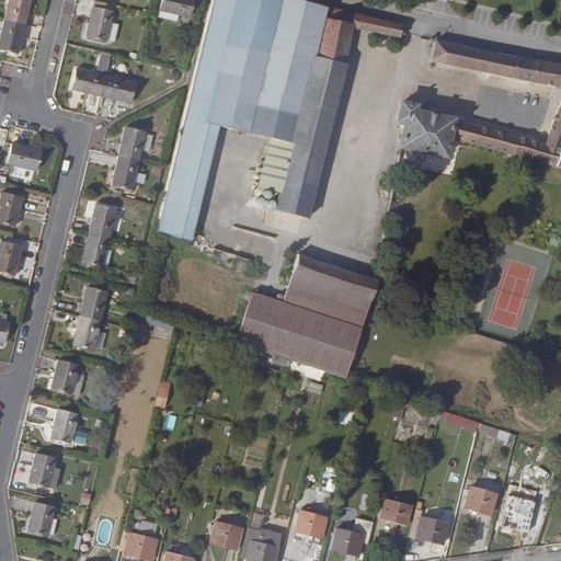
[(12,0),(9,18),(27,22),(32,0),(12,0)]
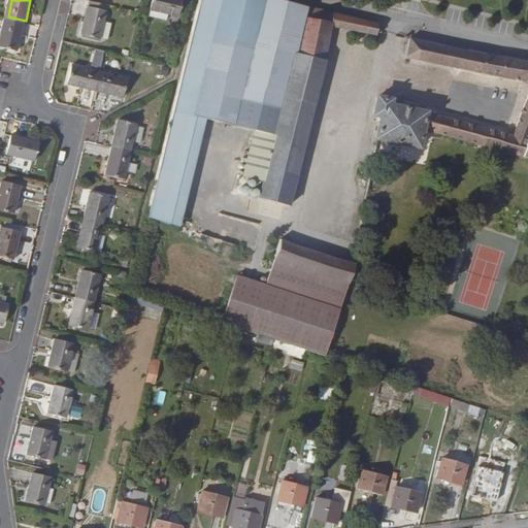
[(109,2),(101,0),(92,0),(92,5),(90,5),(83,32),(101,36),(106,18),(109,2)]
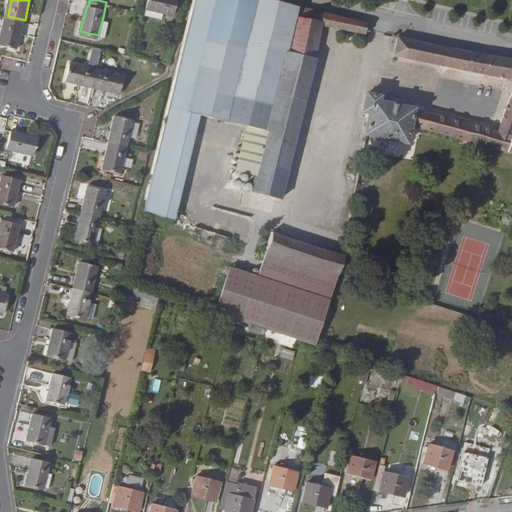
[(150,0),(148,9),(175,16),(178,0),(150,0)]
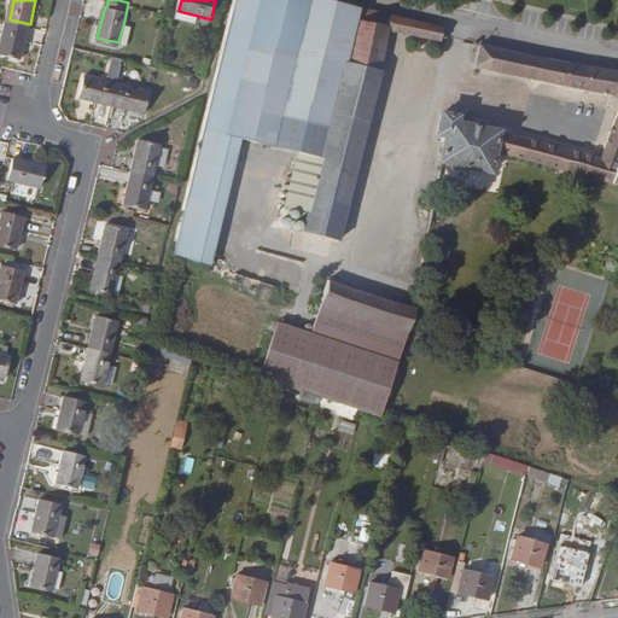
[(238,0),(226,48),(199,159),(220,164),(223,151),(267,162),(278,122),(314,132),(316,121),(330,123),(356,11),(308,0),(238,0)]
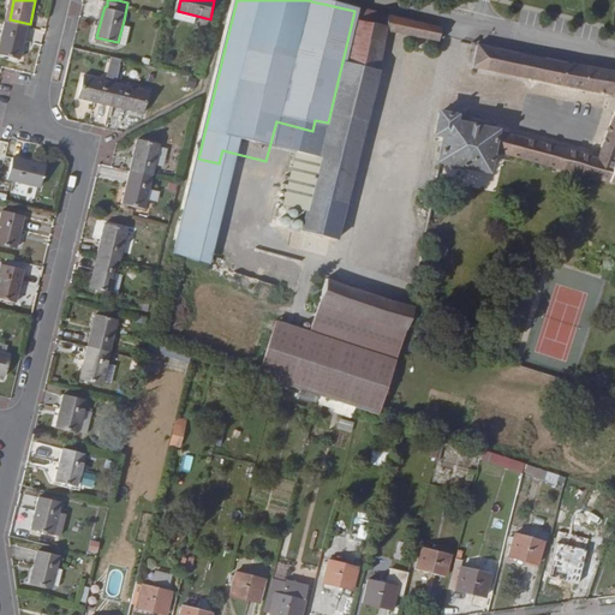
[(388,17),(354,9),(354,11),(328,123),(315,120),(312,131),(308,153),(310,153),(308,163),(282,157),(280,172),(292,175),(285,209),(280,230),(334,244),(371,89),(384,29),(388,17)]
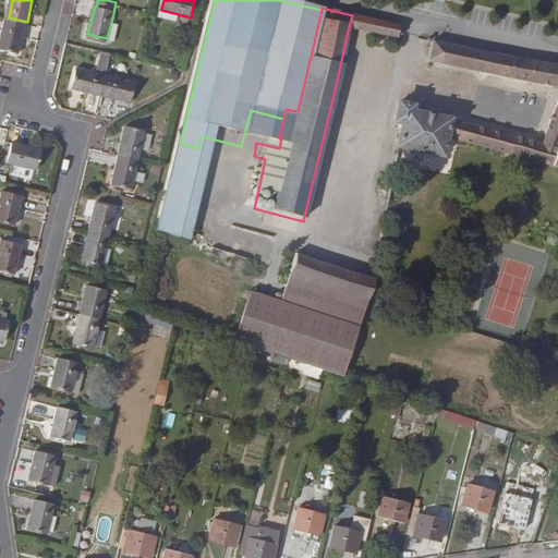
[(367,19),(352,15),(349,26),(365,31),(367,19)]
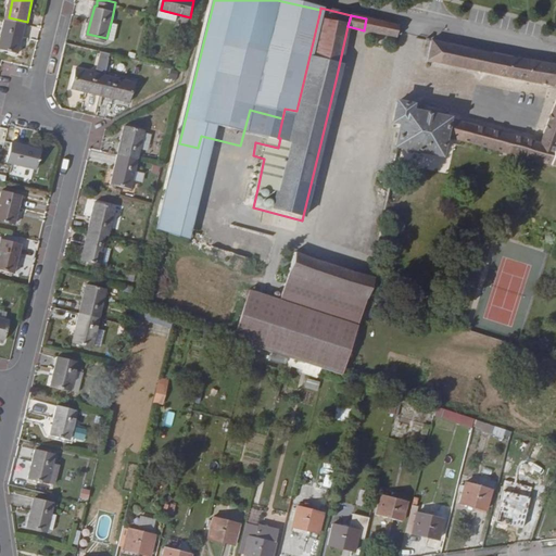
[(20,51),(27,22),(9,17),(1,47),(20,51)]
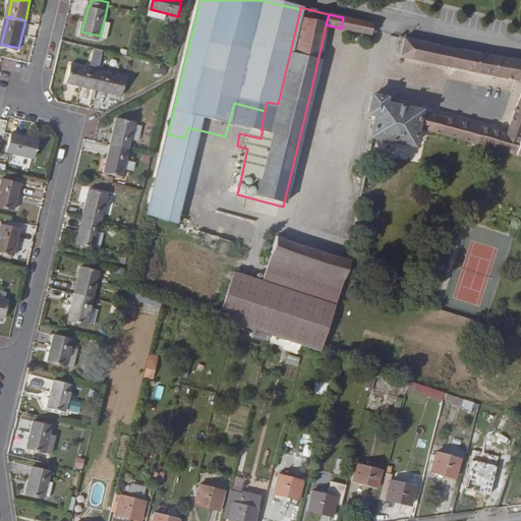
[(113,19),(105,17),(100,36),(109,38),(113,19)]
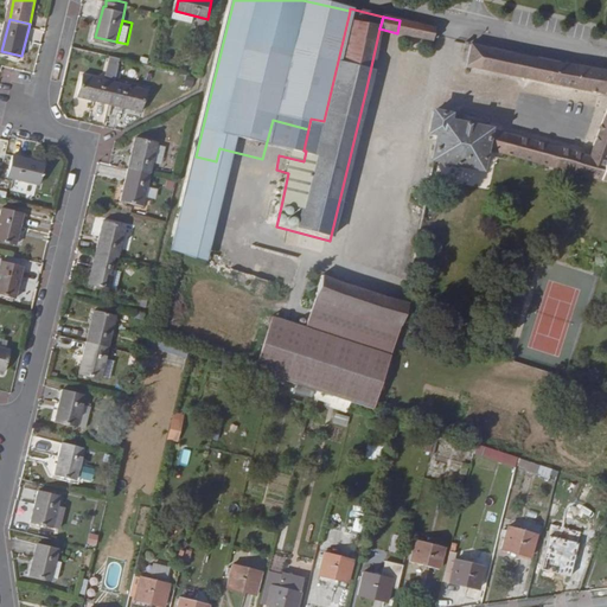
[(435,29),(400,20),(397,33),(433,40),(434,36),(435,29)]
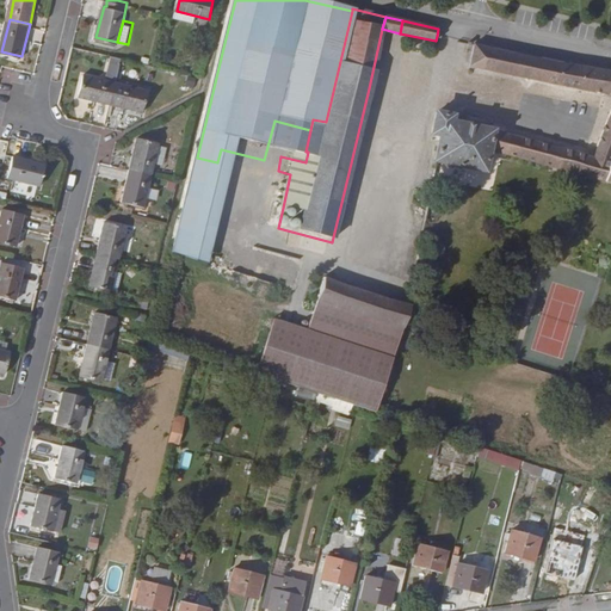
[(610,71),(596,68),(530,56),(474,44),(470,67),(610,96),(610,100),(596,156),(497,130),(449,122),(450,116),(437,113),(432,134),(438,135),(438,137),(433,162),(481,171),(487,149),(567,170),(610,181),(610,71)]
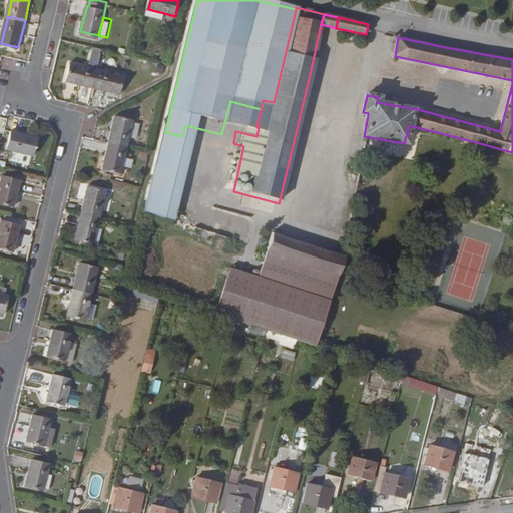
[(90,47),(86,64),(96,66),(100,49),(90,47)]
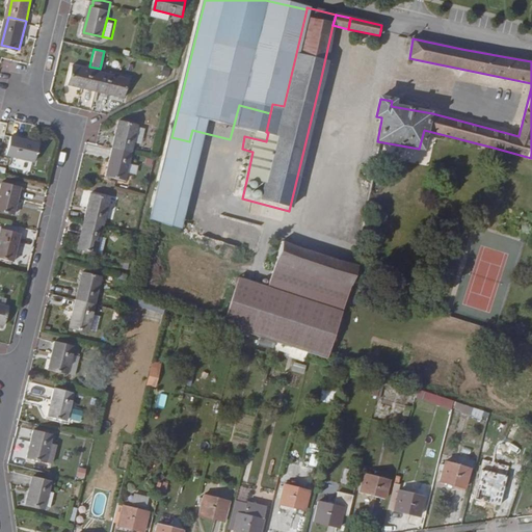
[(71,83),(98,89),(103,71),(75,63),(71,83)]
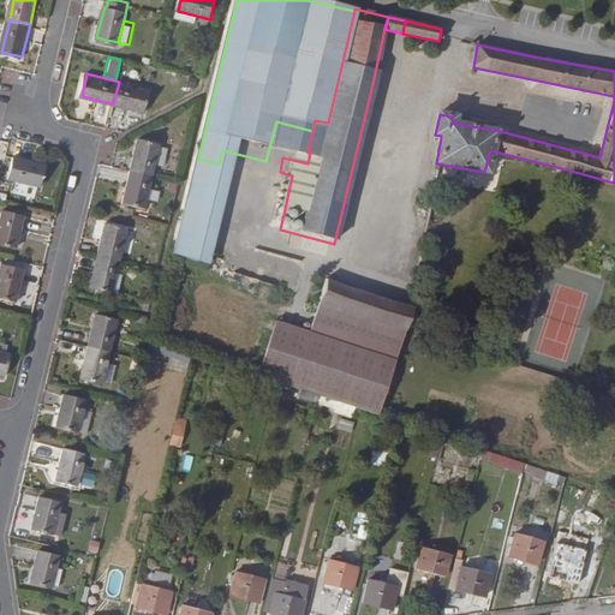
[(150,90),(119,82),(113,103),(145,112),(150,90)]
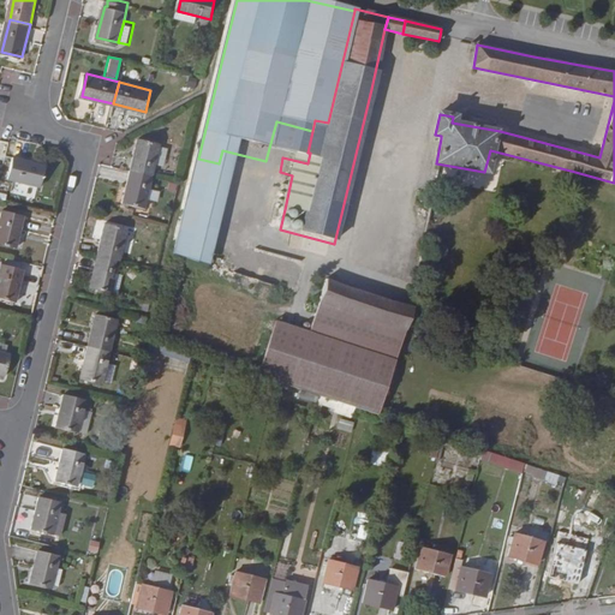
[(178,117),(161,130),(168,138),(185,124),(178,117)]
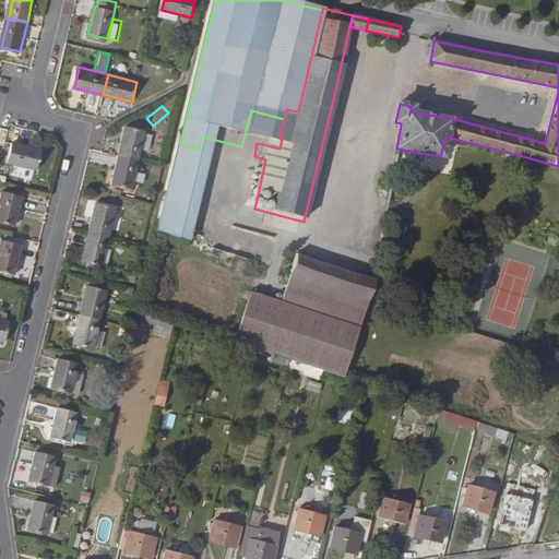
[(123,125),(116,153),(137,158),(143,130),(123,125)]
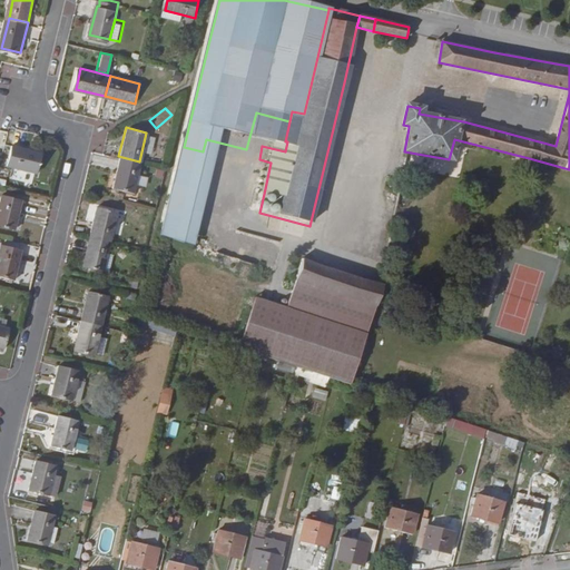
[(43,154),(13,147),(9,166),(38,174),(43,154)]
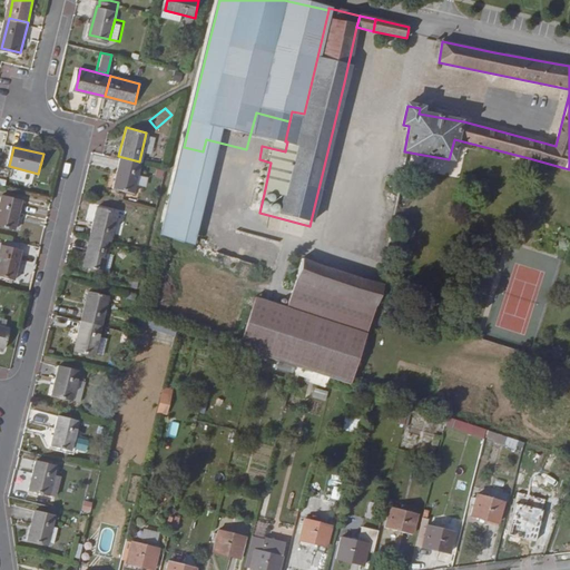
[(148,159),(159,164),(161,155),(150,151),(148,159)]
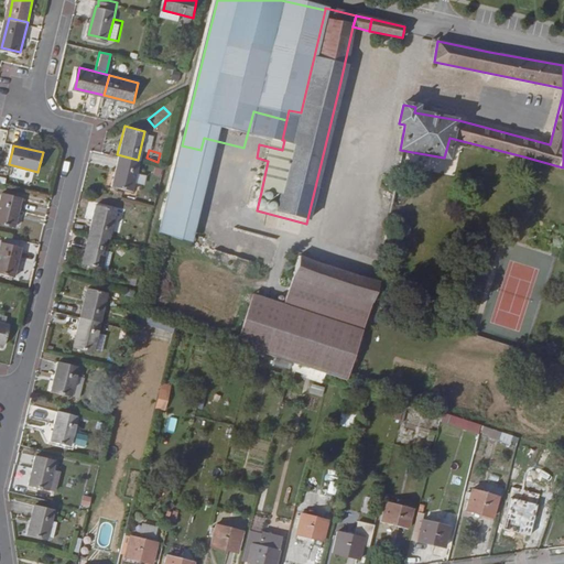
[(138,160),(117,154),(110,183),(130,188),(138,160)]
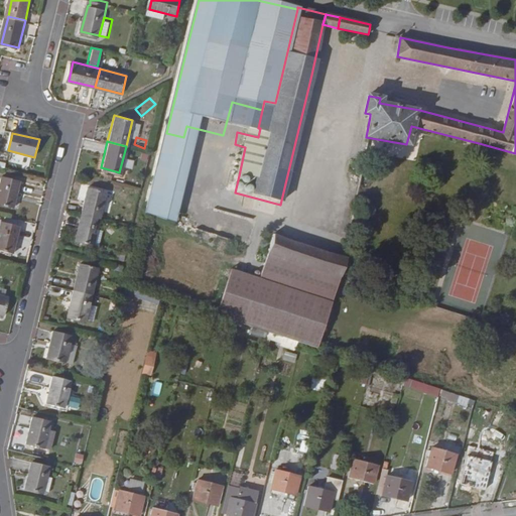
[(235,144),(222,141),(215,169),(239,175),(245,147),(235,144)]
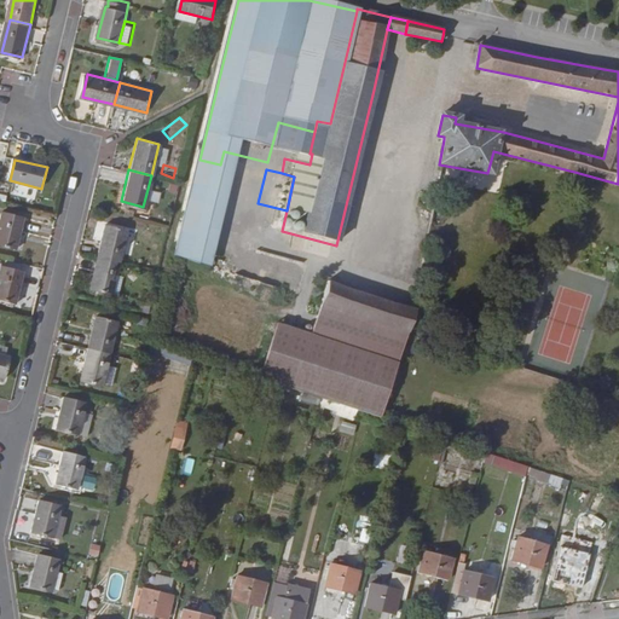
[(433,194),(427,192),(423,210),(431,212),(433,194)]
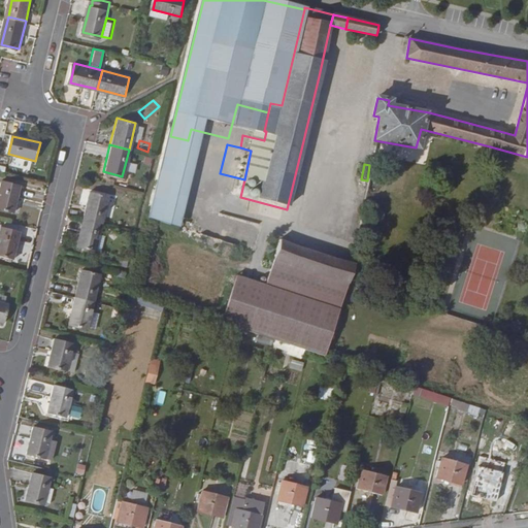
[(22,183),(2,178),(0,187),(0,206),(14,210),(22,183)]
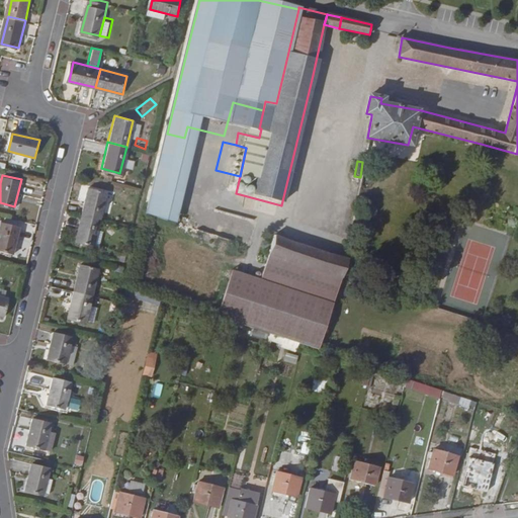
[(81,216),(100,221),(106,194),(87,190),(81,216)]
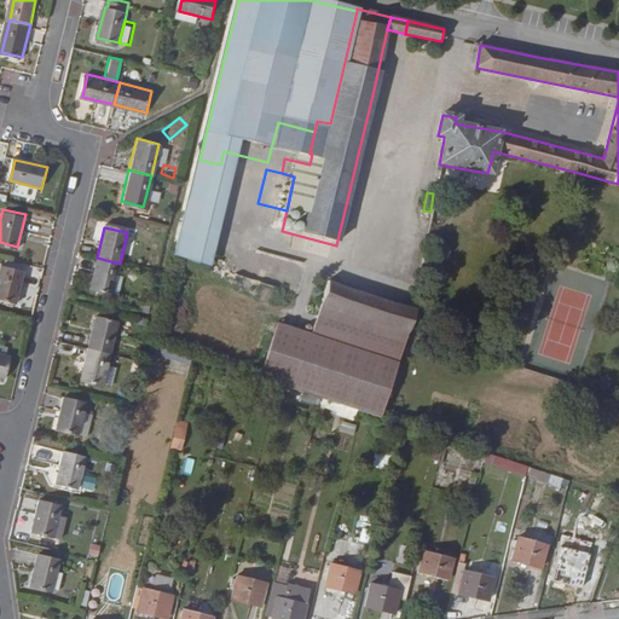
[(111,295),(120,264),(97,258),(88,289),(111,295)]
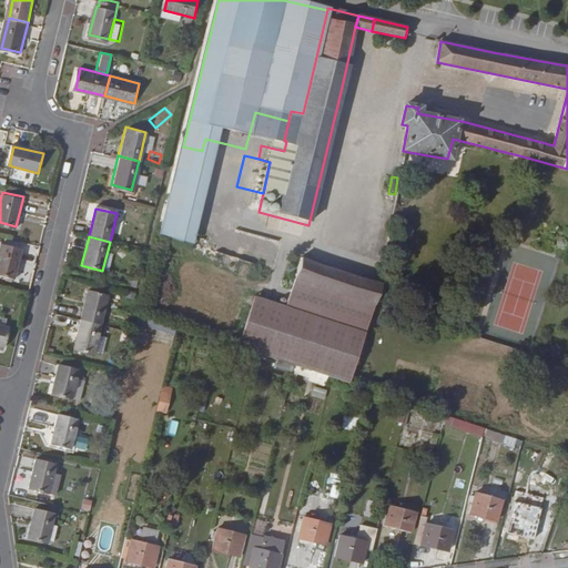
[(20,250),(1,245),(0,250),(0,275),(13,280),(20,250)]
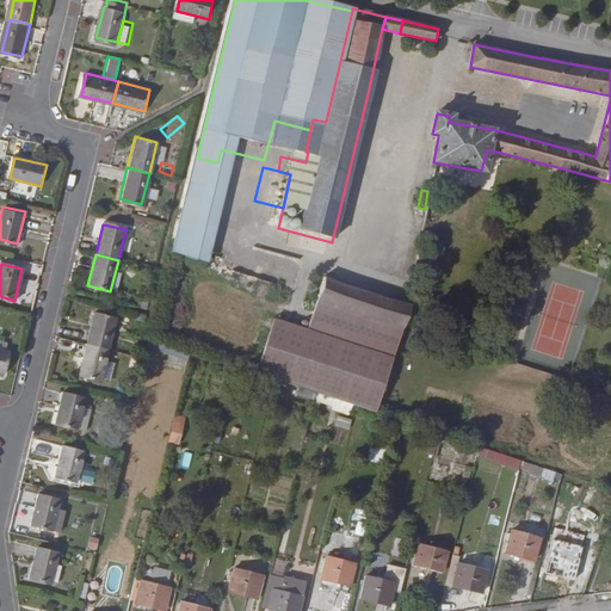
[(408,304),(322,278),(315,301),(401,327),(408,304)]
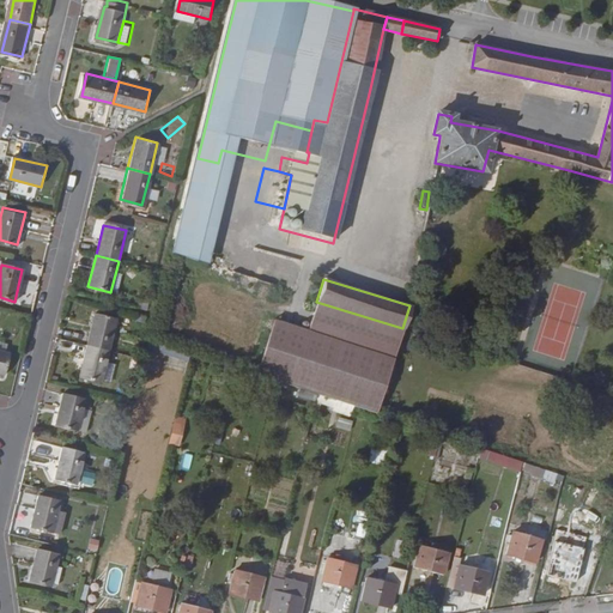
[(147,293),(140,291),(137,308),(147,311),(150,301),(146,299),(147,293)]
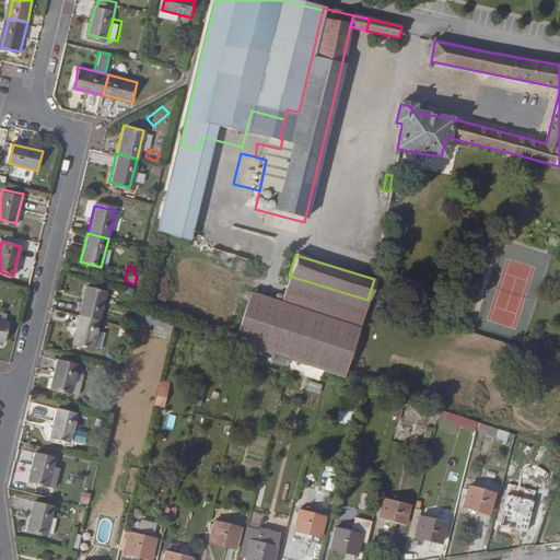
[(368,300),(289,276),(281,303),(360,329),(368,300)]
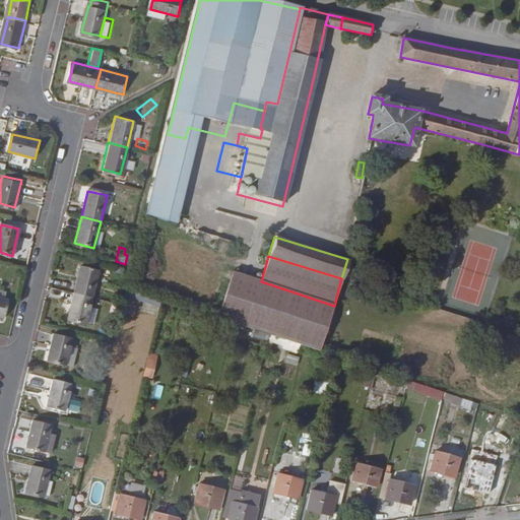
[(79,267),(72,293),(91,298),(98,271),(79,267)]
